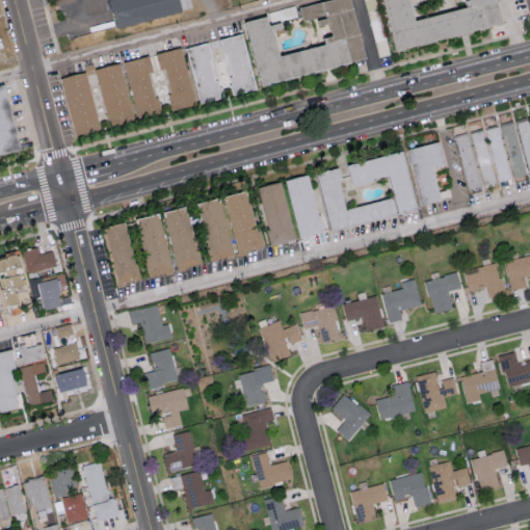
[(110,0),(116,28),(182,15),(178,0),(110,0)]
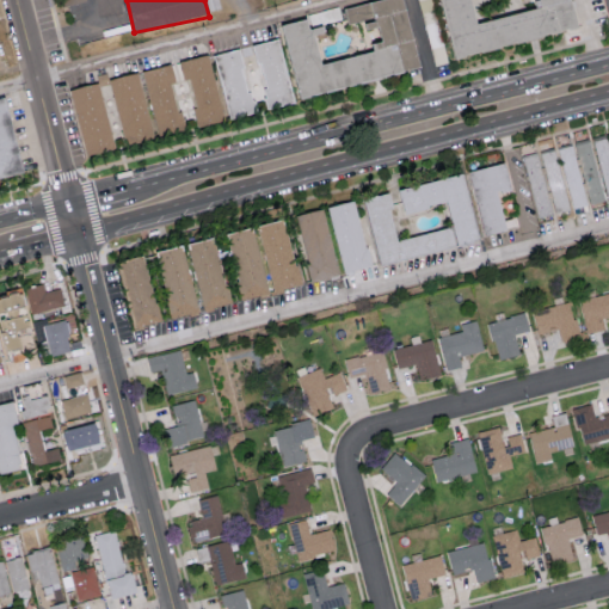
[(297,97),(418,71),(403,0),(380,0),(345,7),(349,25),(376,19),(382,50),(320,63),(314,36),(324,34),(321,26),(343,22),(340,8),(309,14),(311,19),(282,25),(297,97)]
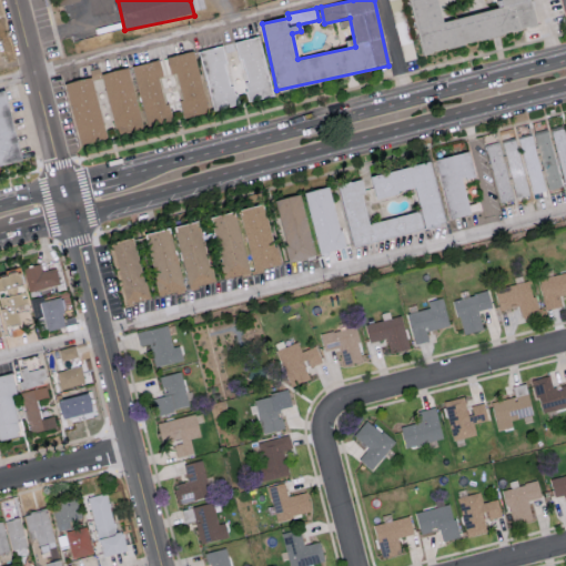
[(536,28),(529,0),(497,0),(499,8),(443,21),(437,0),(411,0),(423,53),(536,28)]
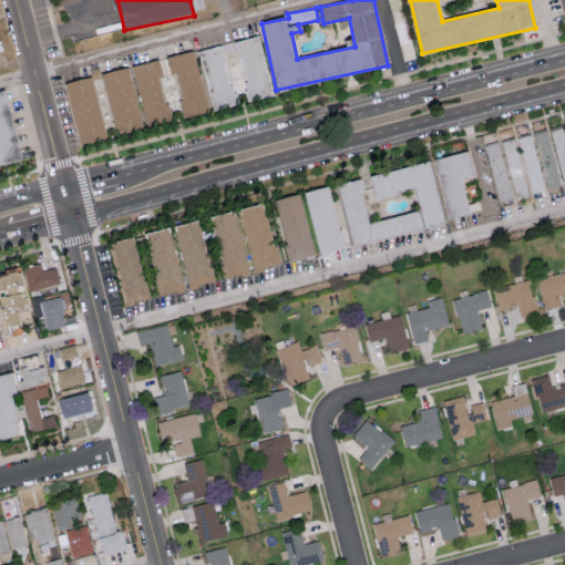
[(273,98),(259,38),(236,42),(249,103),(273,98)]
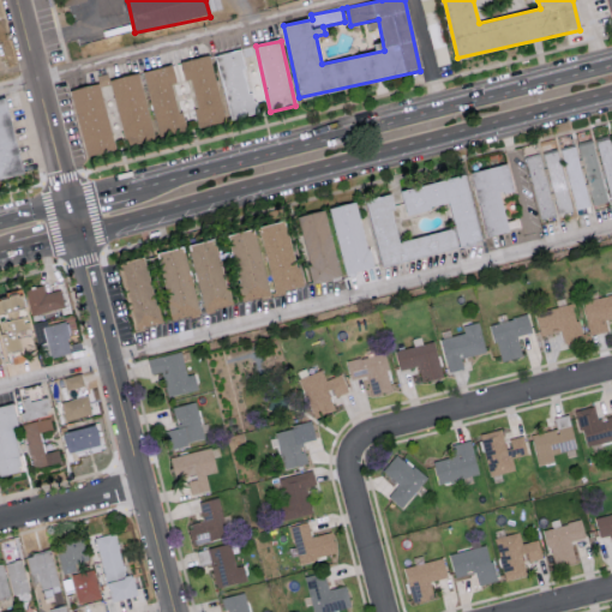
[(219,55),(231,121),(256,117),(243,51),(219,55)]
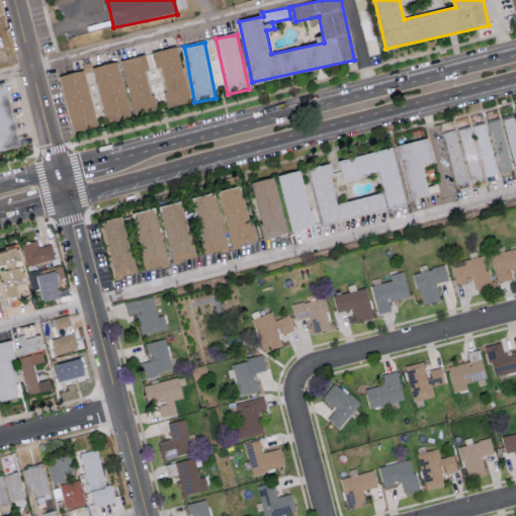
[(191,102),(177,47),(152,53),(156,69),(159,68),(169,108),(191,102)]
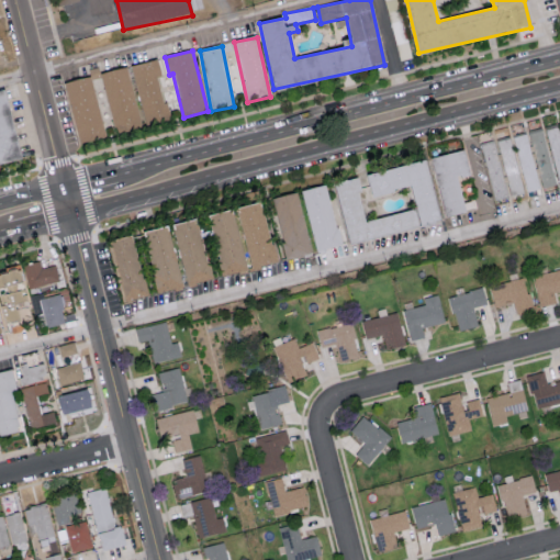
[(132,66),(146,125),(169,120),(159,78),(163,77),(158,59),(132,66)]
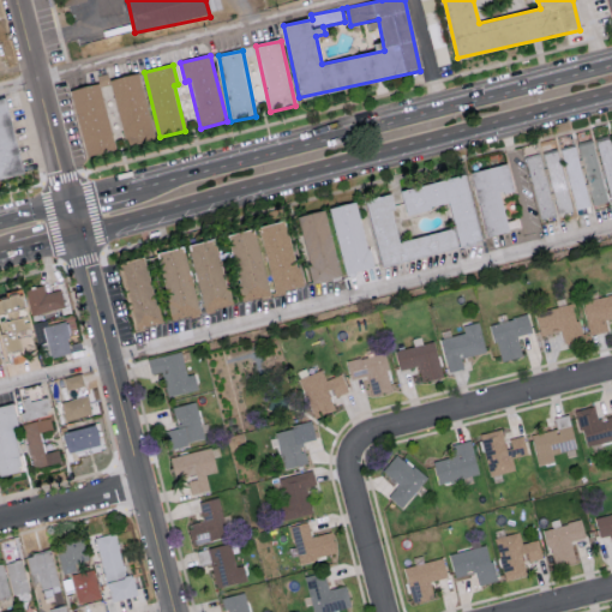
[(111,81),(127,147),(156,139),(139,73),(111,81)]
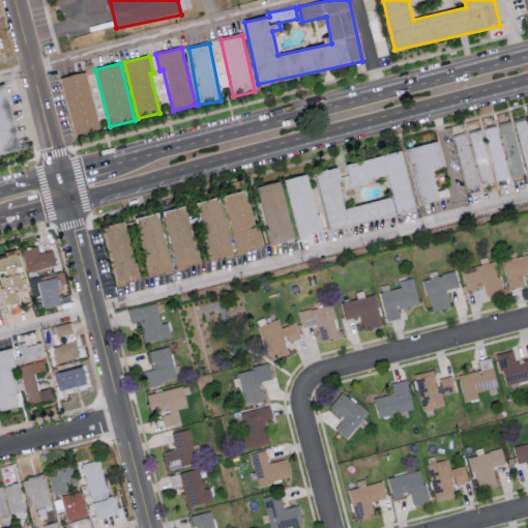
[(99,130),(88,72),(62,78),(72,136),(99,130)]
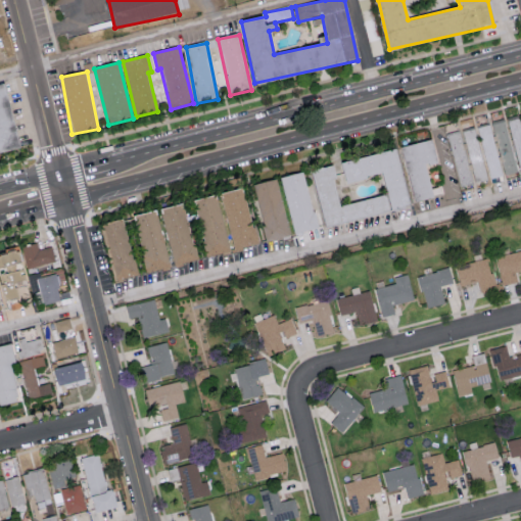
[(0,153),(19,149),(5,85),(0,85),(0,153)]
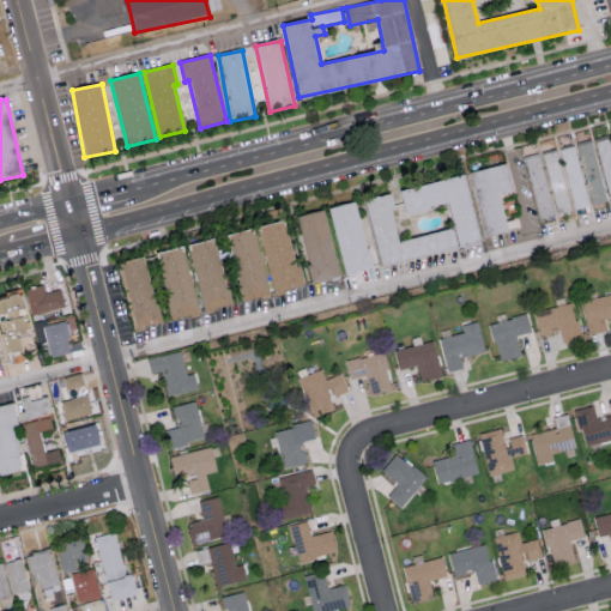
[(610,137),(597,140),(610,193),(610,137)]
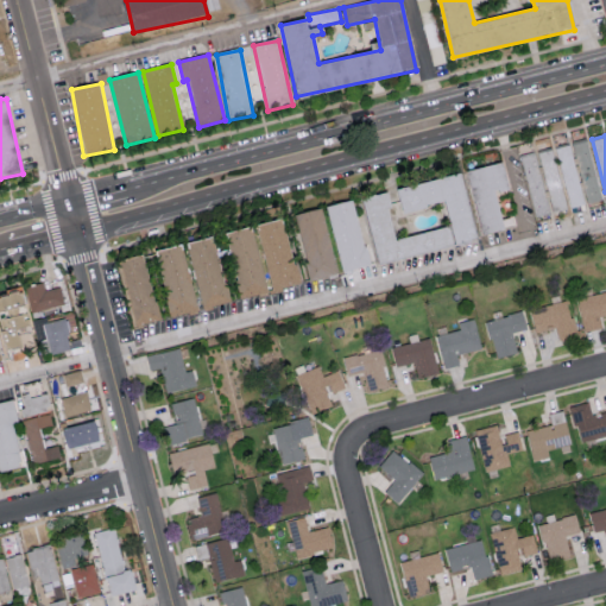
[(589,204),(605,201),(588,139),(573,144),(589,204)]
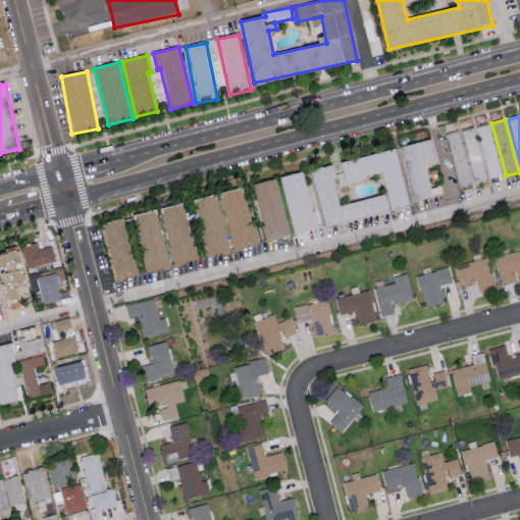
[(489,179),(503,176),(491,123),(478,125),(489,179)]
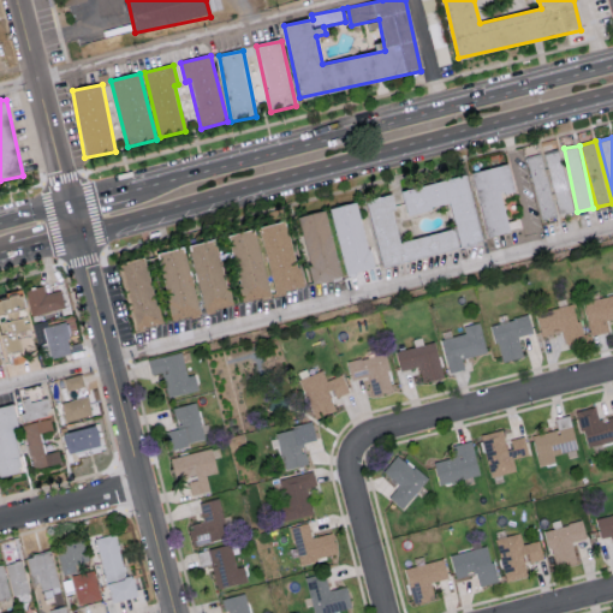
[(546,155),(560,216),(575,213),(560,152),(546,155)]
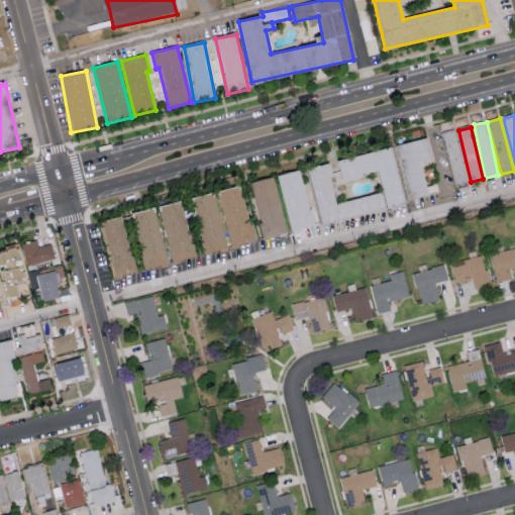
[(456,185),(469,182),(456,130),(443,133),(456,185)]
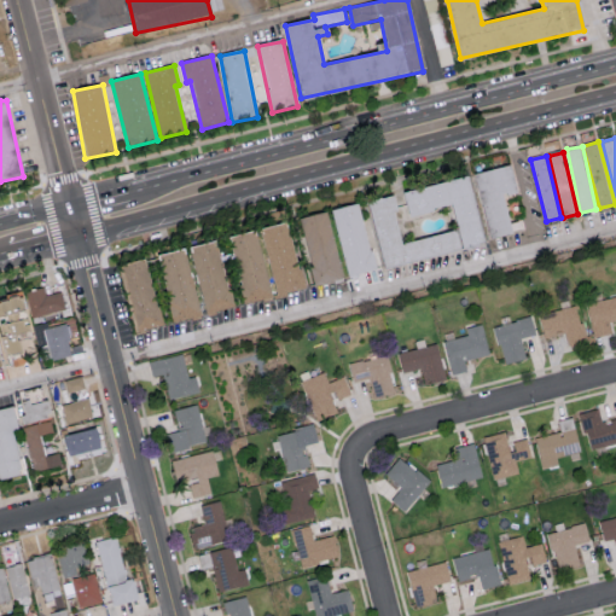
[(517,193),(511,166),(475,174),(490,239),(512,234),(504,197),(517,193)]
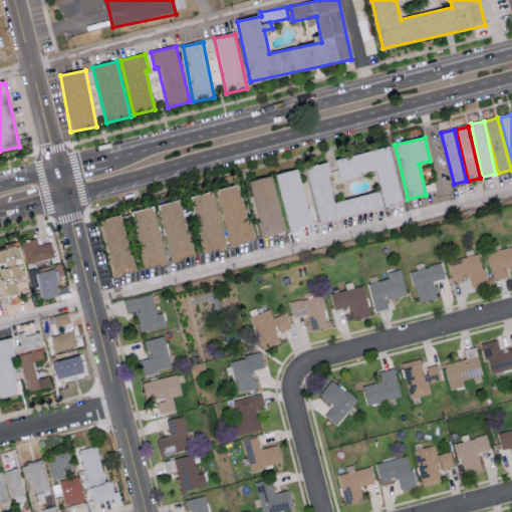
[(335,160),(340,180),(376,172),(385,207),(403,203),(390,147),(335,160)]
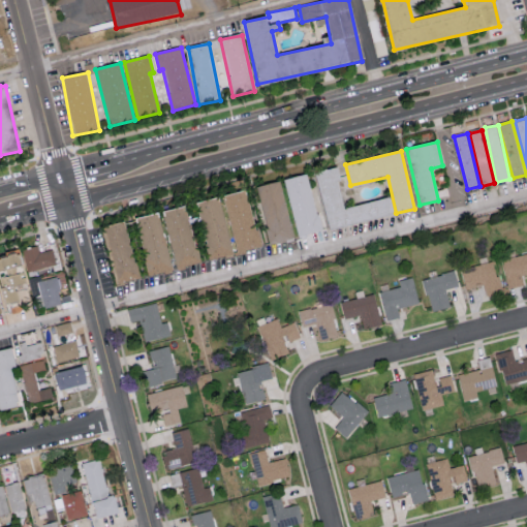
[(395,216),(391,198),(343,208),(338,182),(341,182),(338,167),(316,173),(329,229),(395,216)]
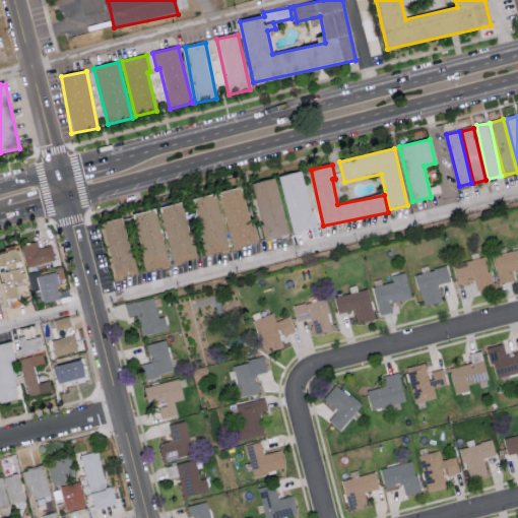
[(279,177),(293,233),(315,228),(303,172),(279,177)]
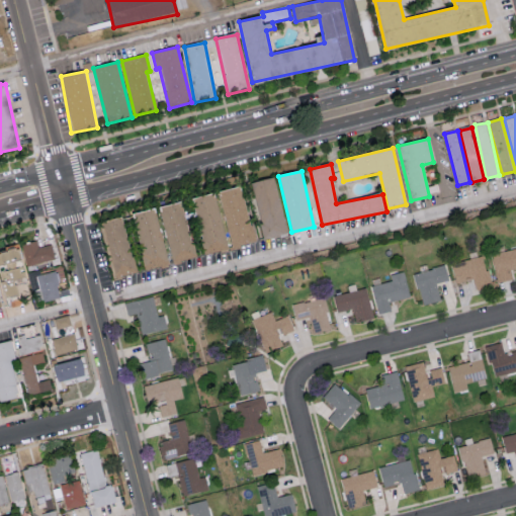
[(275,178),(252,182),(263,240),(286,235),(275,178)]
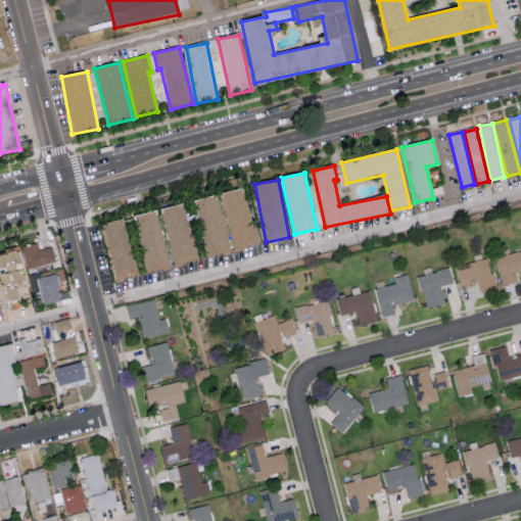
[(234,251),(257,246),(244,188),(221,194),(234,251)]
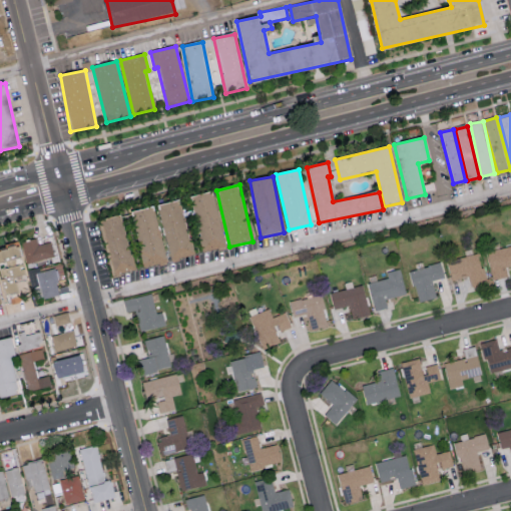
[(190,196),(202,253),(225,248),(213,191),(190,196)]
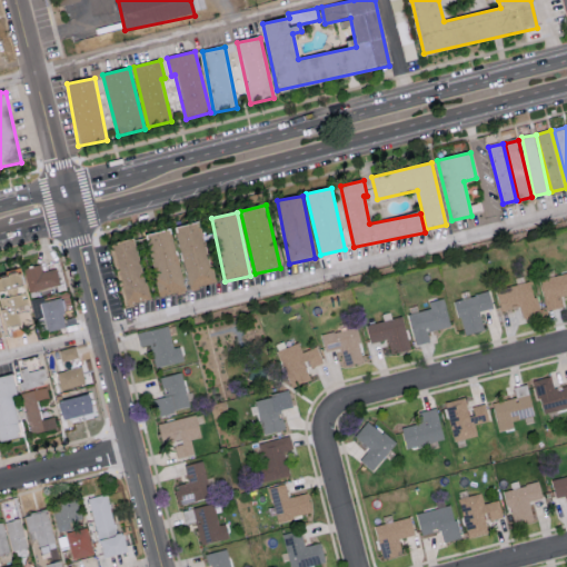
[(175,228),(190,290),(215,285),(200,221),(175,228)]
